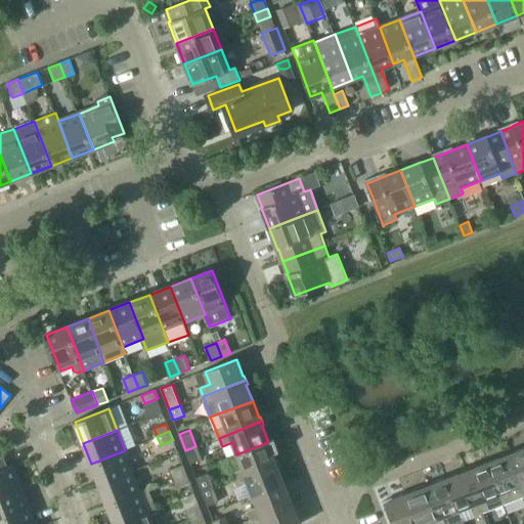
[(242,466),(231,470),(234,479),(278,462),(276,457),(275,459),(268,442),(236,454),(242,466)]
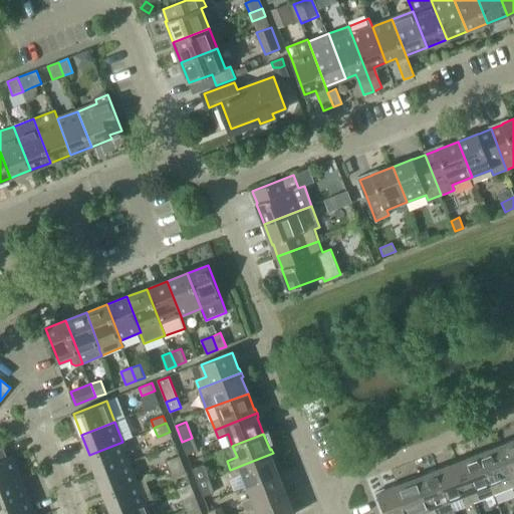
[(192,438),(182,442),(188,458),(198,454),(192,438)]
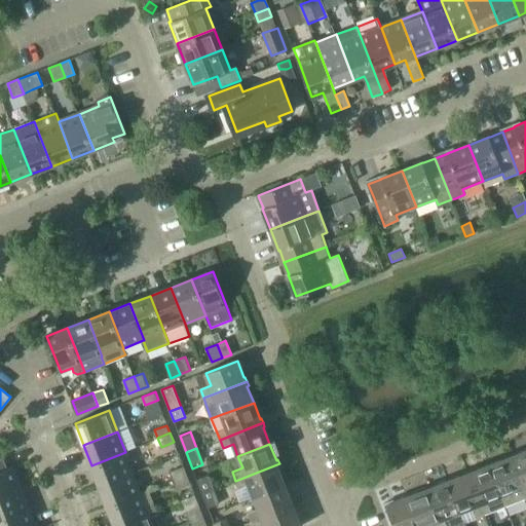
[(525,450),(515,454),(515,453),(510,455),(525,495),(525,450)]
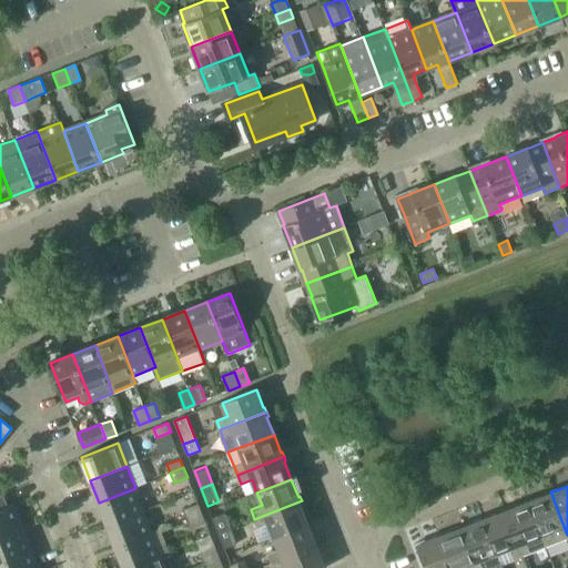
[(99,503),(108,525),(144,510),(135,488),(99,503)]
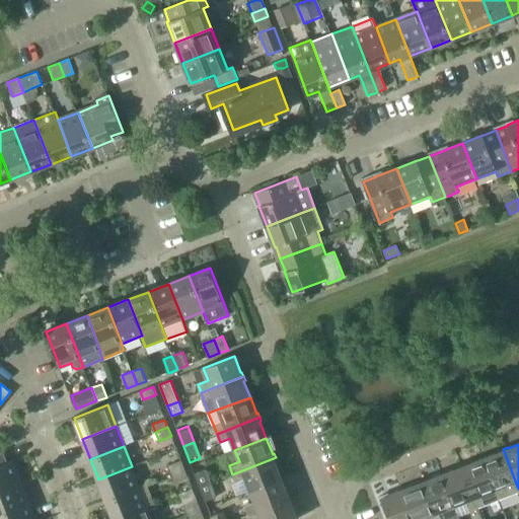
[(500,452),(484,458),(500,500),(518,492),(518,489),(503,449),(499,450),(500,452)]
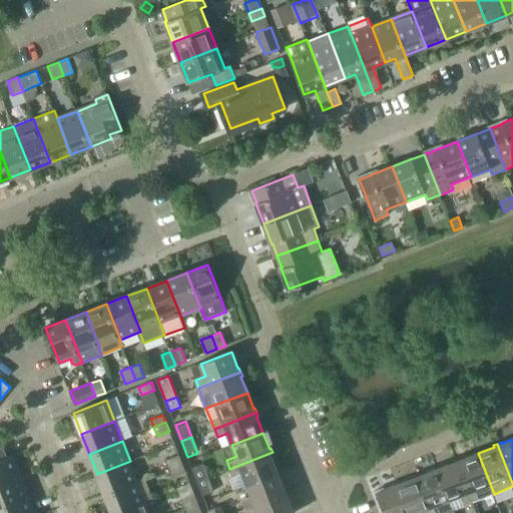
[(0,484),(22,476),(14,456),(8,458),(4,447),(0,448),(0,484)]
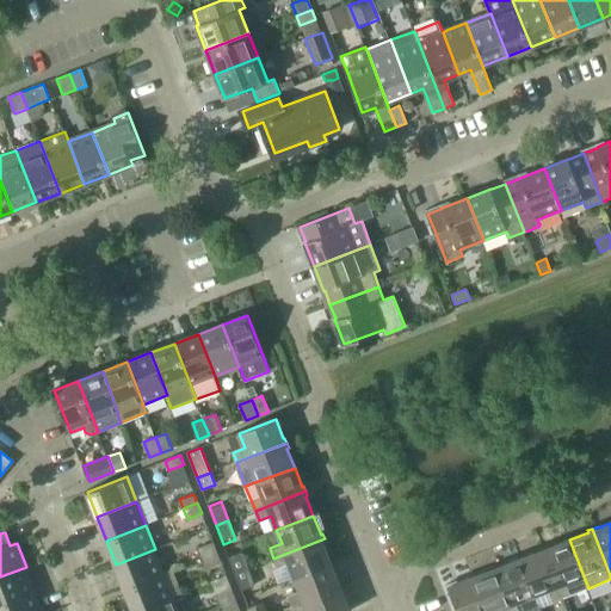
[(325,538),(273,559),(278,568),(290,563),(295,578),(332,563),(325,544),(326,543),(325,538)]
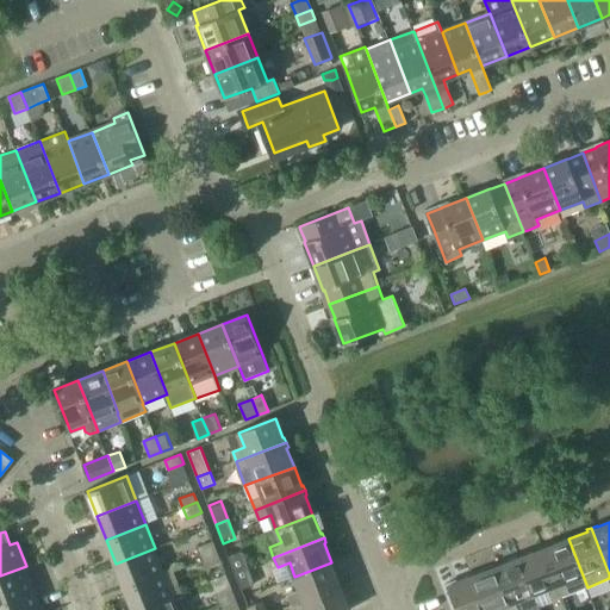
[(549,546),(548,545),(543,546),(564,597),(587,587),(568,539),(549,546)]
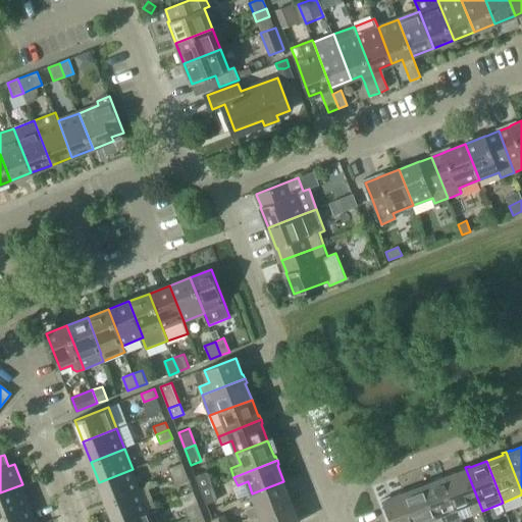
[(169,467),(172,475),(186,471),(183,463),(169,467)]
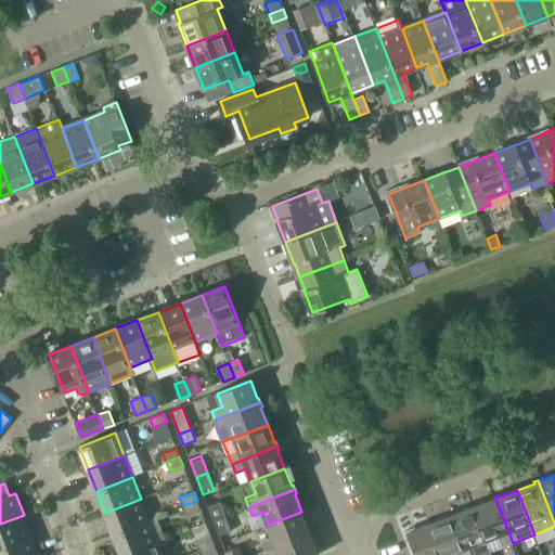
[(491,500),(474,507),(487,540),(499,536),(503,546),(513,543),(494,497),(490,499),(491,500)]
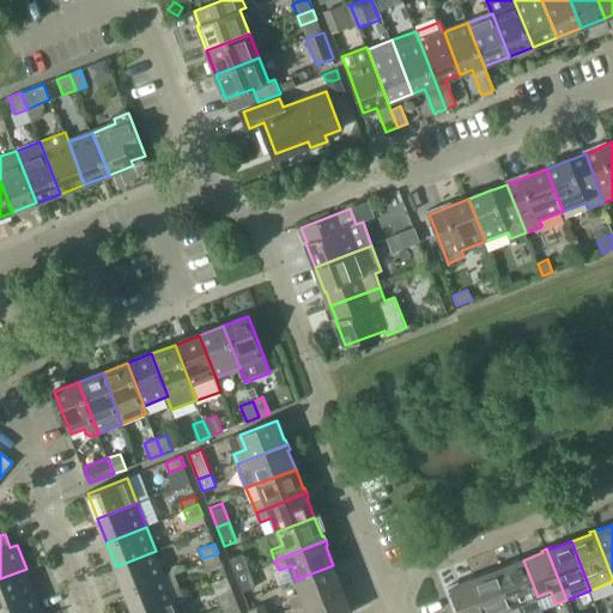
[(116,566),(126,590),(165,575),(156,551),(116,566)]
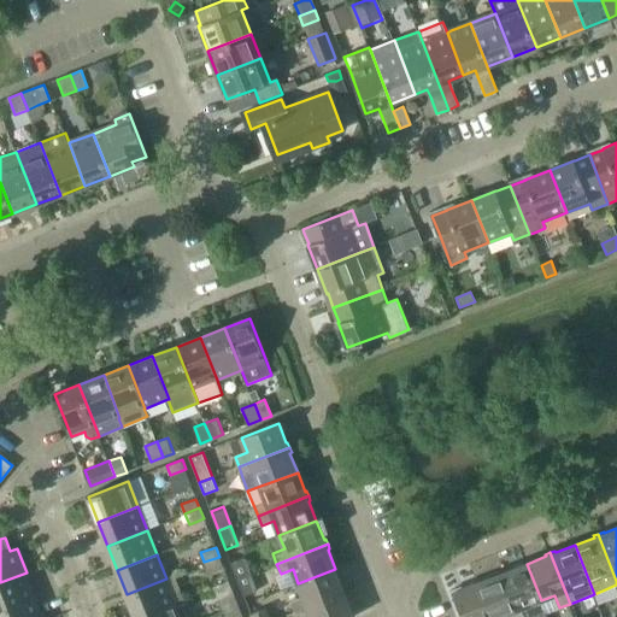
[(238,579),(250,574),(242,554),(229,559),(238,579)]
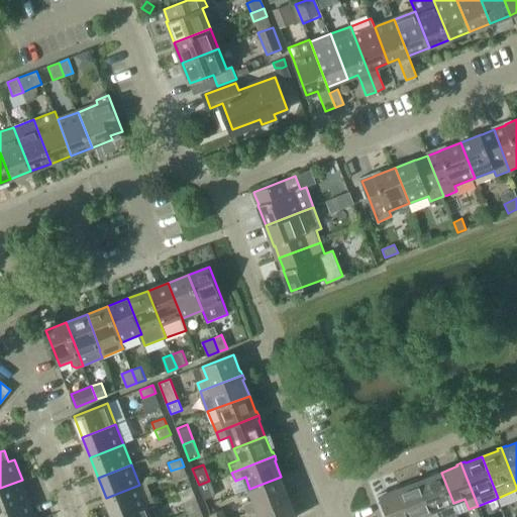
[(187,476),(184,467),(171,471),(174,481),(187,476)]
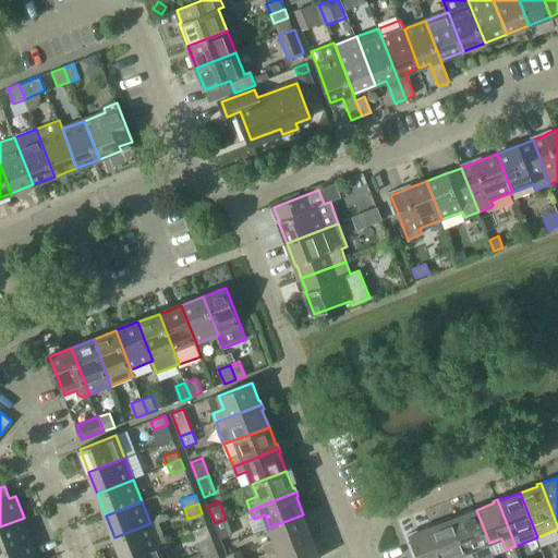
[(453,517),(469,557),(483,557),(492,555),(487,544),(489,543),(476,510),(459,517),(458,514),(453,517)]
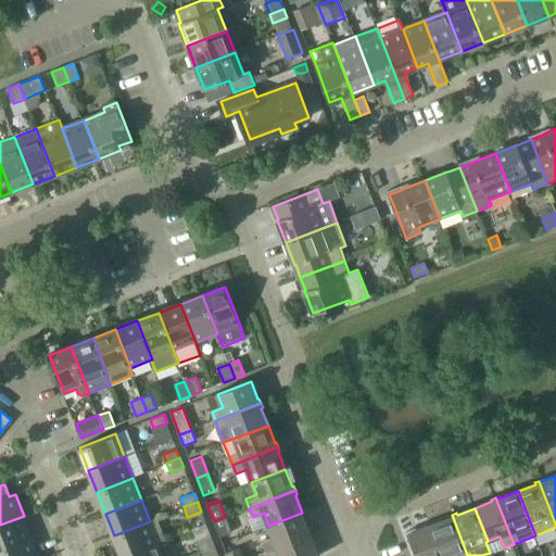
[(274,538),(263,542),(266,552),(312,534),(311,529),(308,530),(302,513),(268,526),(274,538)]
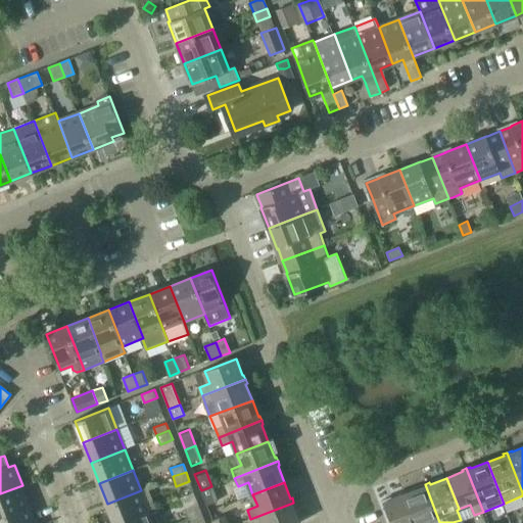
[(421,487),(405,493),(416,522),(422,522),(429,521),(429,522),(439,522),(425,484),(421,486),(421,487)]
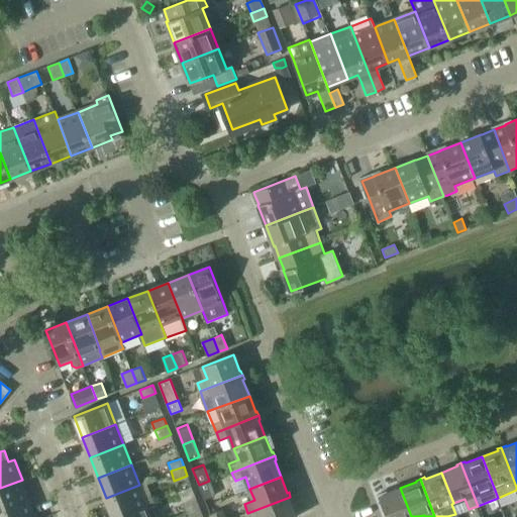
[(0,488),(0,512),(30,500),(22,480),(0,488)]
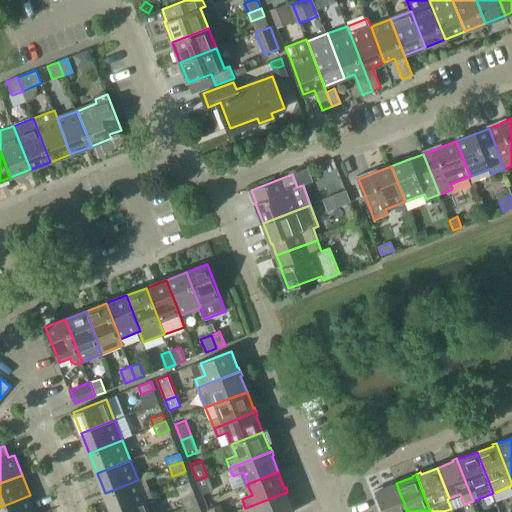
[(207,476),(197,480),(202,495),(212,491),(207,476)]
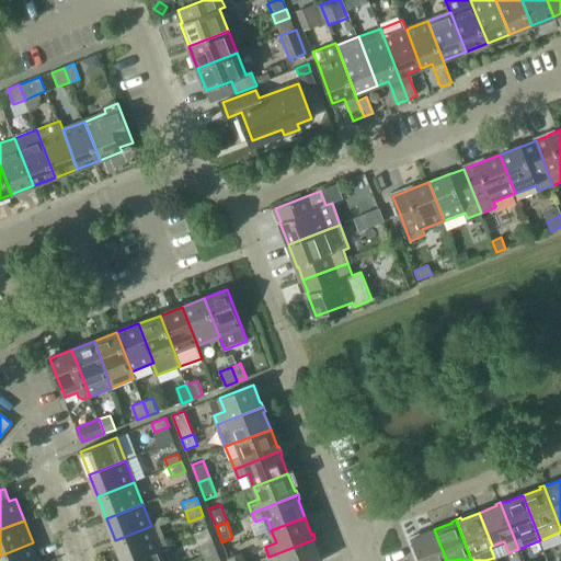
[(115,540),(123,560),(126,560),(160,548),(151,526),(115,540)]
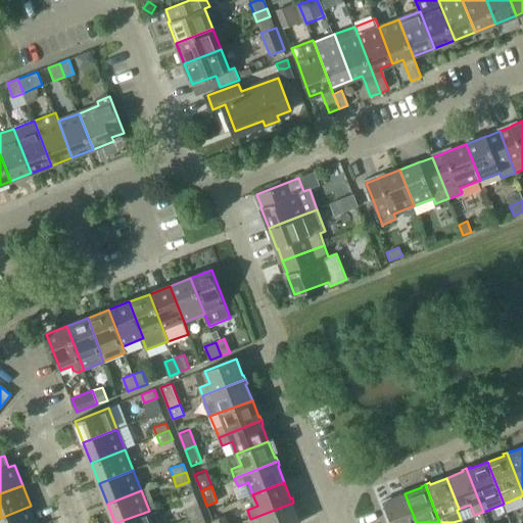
[(416,522),(405,493),(388,501),(388,498),(383,501),(391,522),(416,522)]
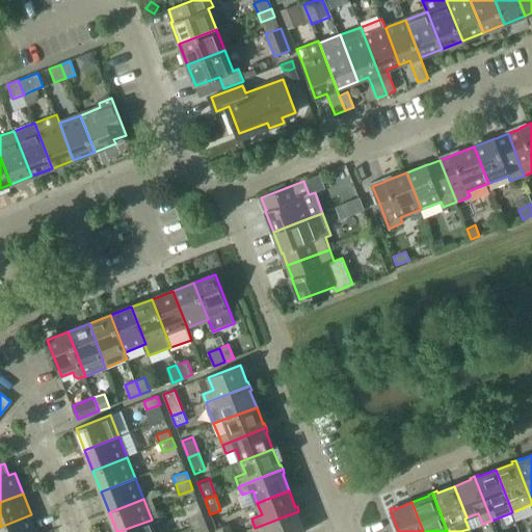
[(298,511),(255,528),(256,531),(304,531),(299,515),(300,515),(298,511)]
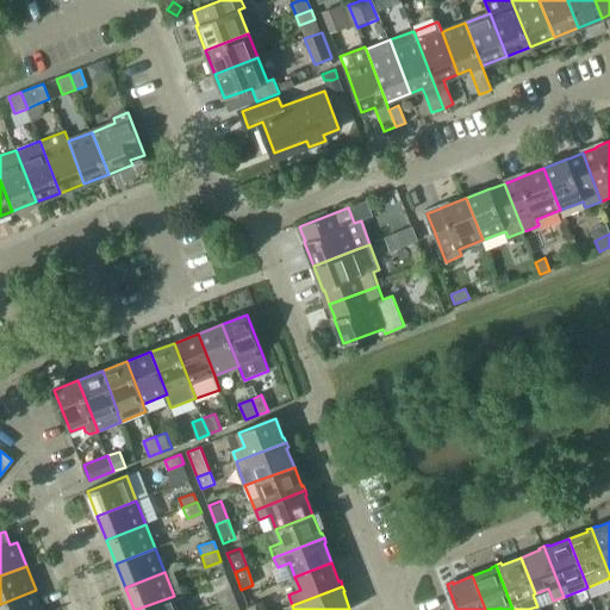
[(222,605),(237,599),(232,589),(218,595),(222,605)]
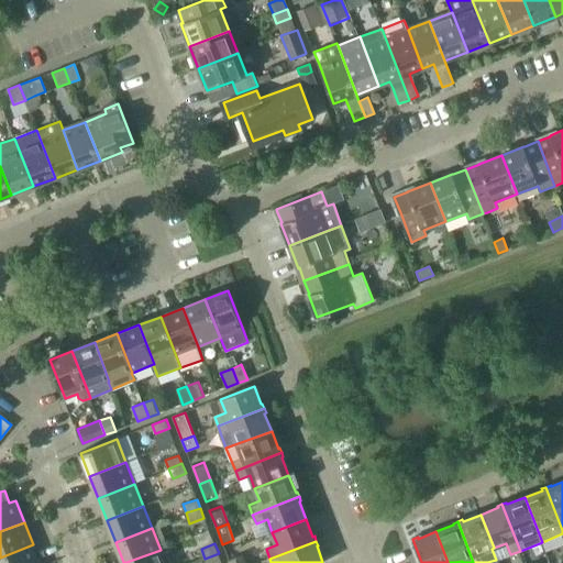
[(0,558),(0,562),(40,562),(33,544),(0,558)]
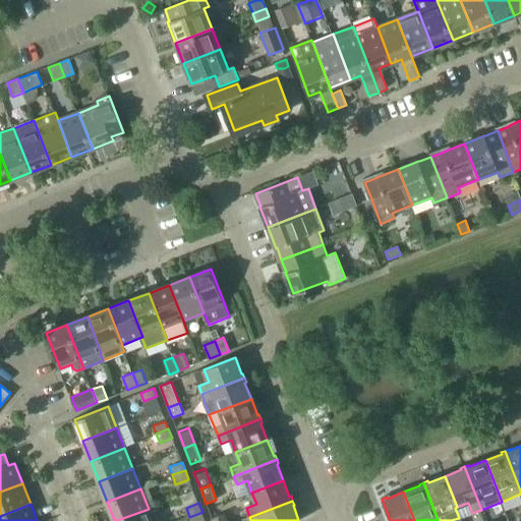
[(117,520),(153,520),(149,509),(117,520)]
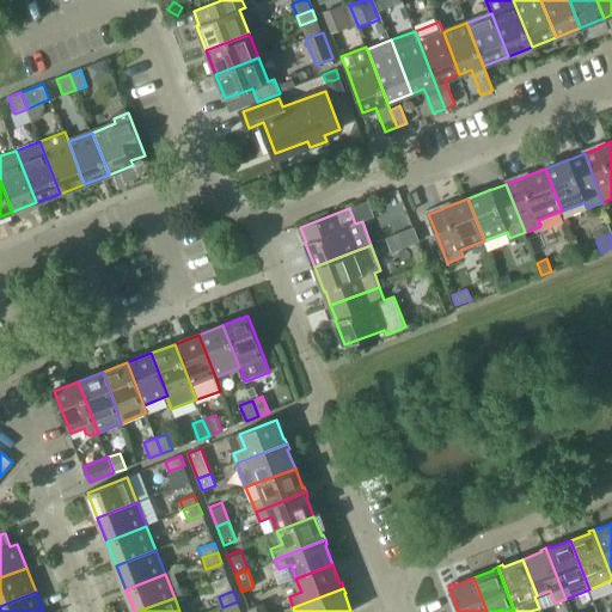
[(238,601),(222,607),(224,611),(238,611),(242,611),(238,601)]
